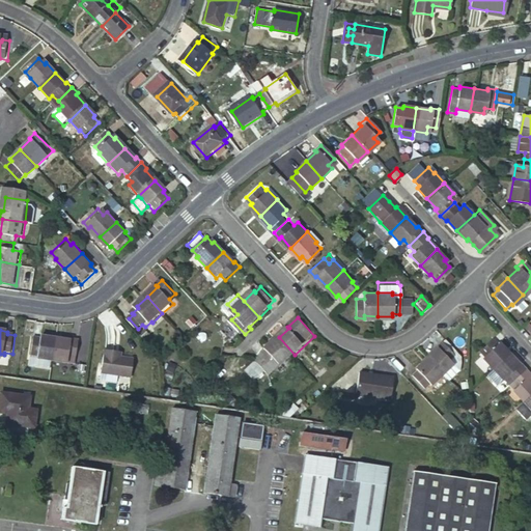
[(58,337),(45,336),(45,338),(36,337),(34,356),(42,357),(42,359),(55,360),(58,337)]
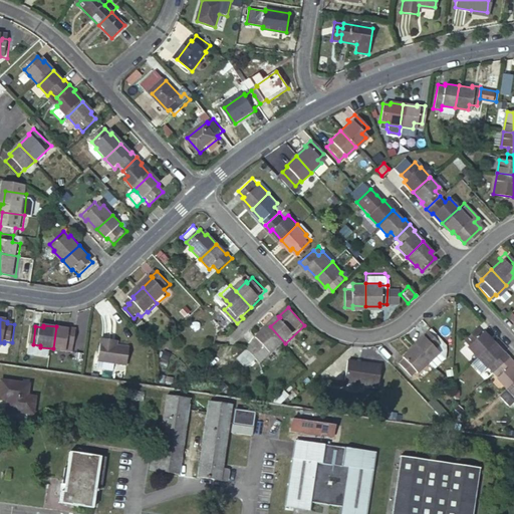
[(70,329),(56,326),(53,348),(67,351),(67,345),(75,346),(77,328),(70,326),(70,329)]
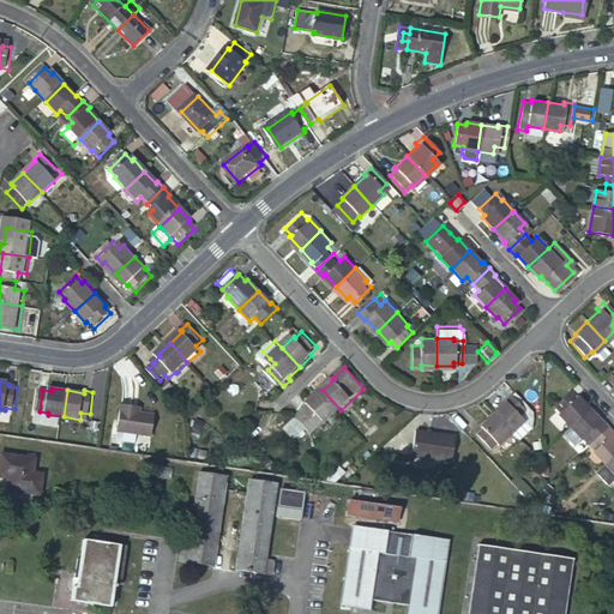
[(323,390),(311,402),(312,403),(300,415),(315,431),(327,420),(329,421),(341,410),(323,390)]
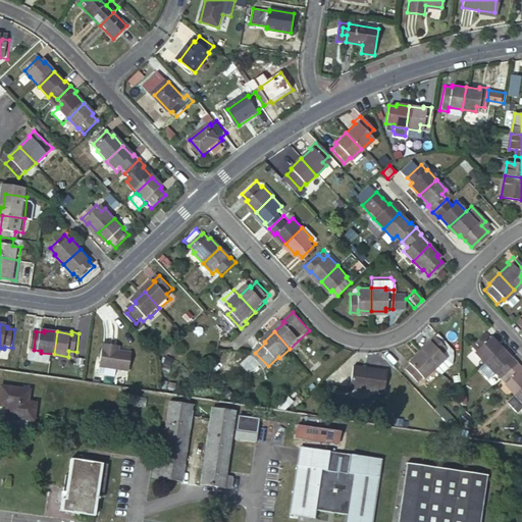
[(474,354),(483,364),(500,349),(490,338),(488,341),(483,334),(469,348),(475,353),(474,354)]
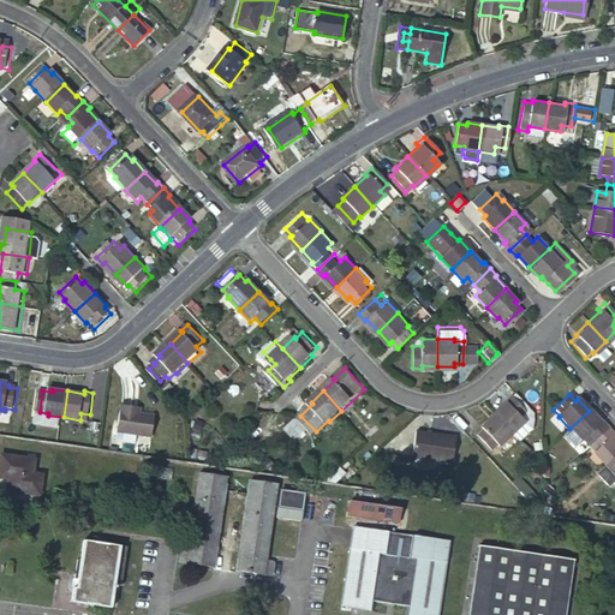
[(505,404),(493,415),(511,434),(523,423),(518,418),(525,412),(508,395),(502,401),(505,404)]
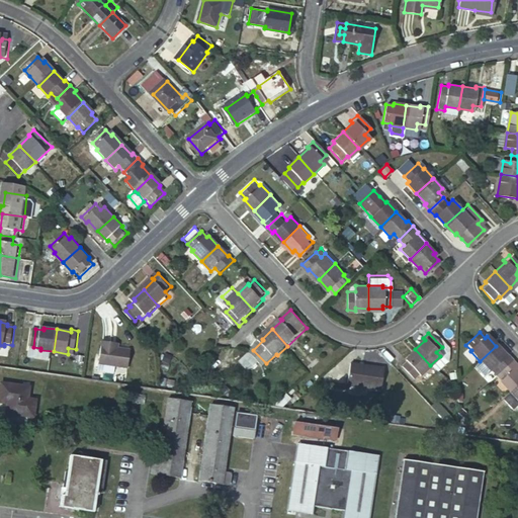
[(116,343),(105,342),(101,364),(107,365),(118,367),(132,369),(134,351),(120,349),(115,349),(116,343)]
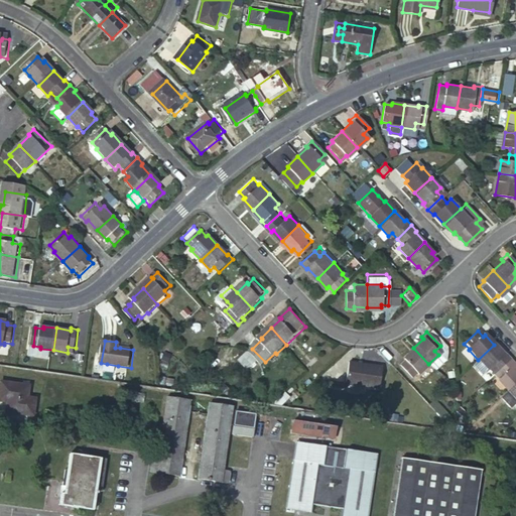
[(493,376),(497,372),(511,359),(506,354),(504,355),(494,345),(478,360),(471,366),(482,377),(488,371),(493,376)]
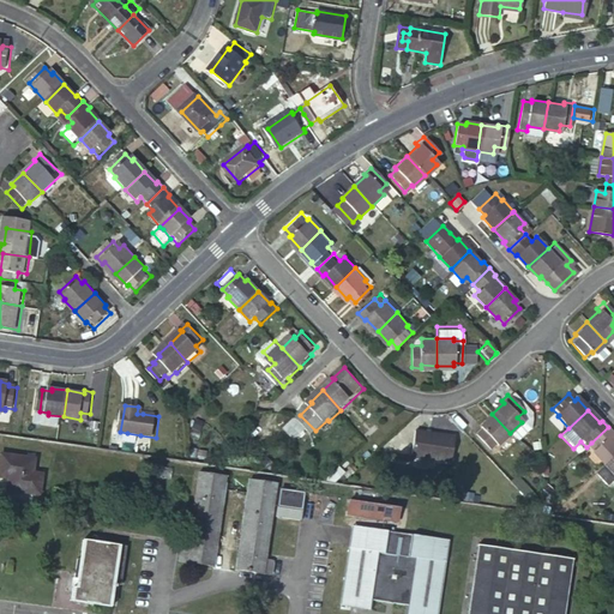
[(61,428),(64,416),(48,415),(48,413),(40,411),(37,425),(61,428)]
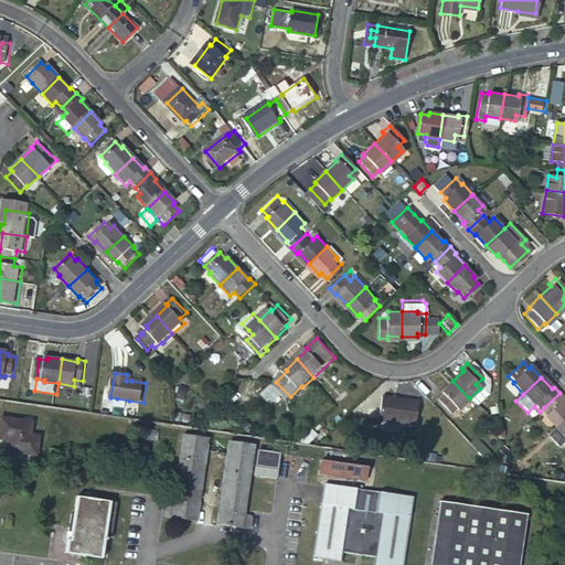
[(452,381),(441,391),(443,393),(437,398),(451,413),(457,407),(458,408),(469,398),(452,381)]
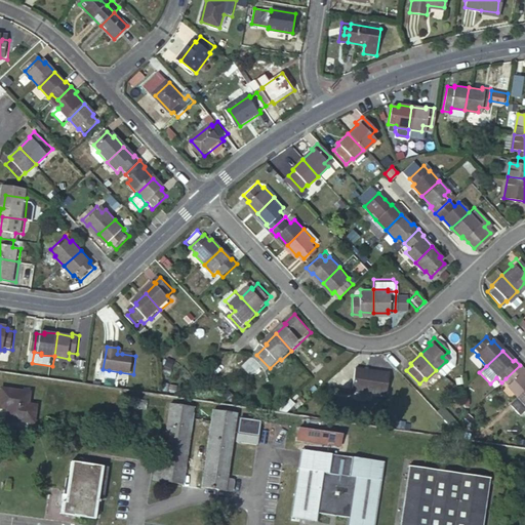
[(266,366),(256,356),(247,365),(256,375),(266,366)]
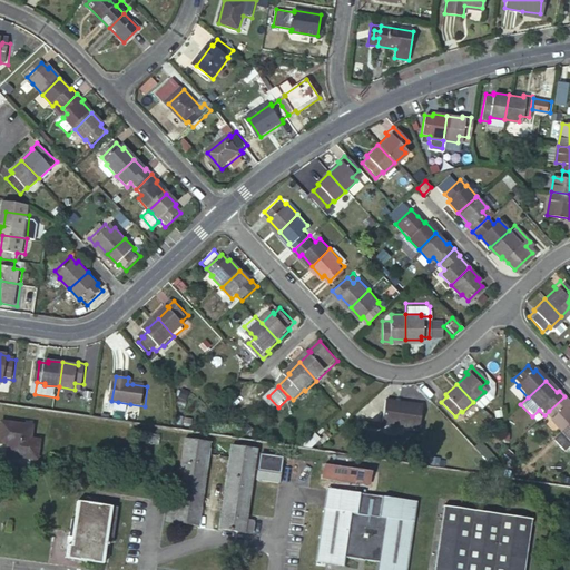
[(473,402),(480,409),(490,399),(484,392),(473,402)]
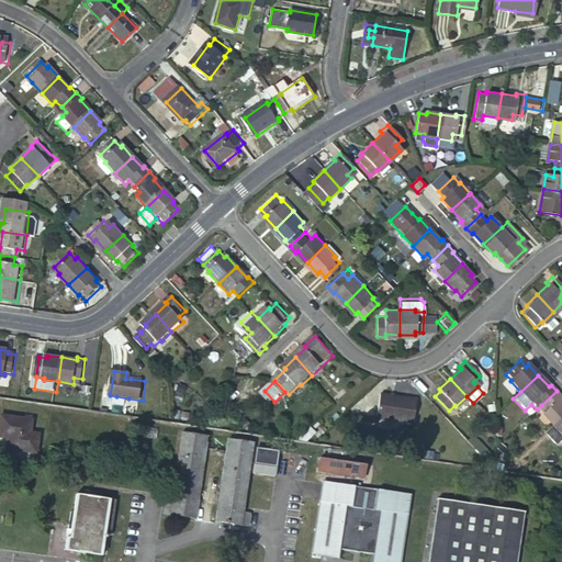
[(561,395),(557,391),(541,405),(537,409),(542,415),(553,426),(561,417),(561,400),(560,398),(561,396),(561,395)]
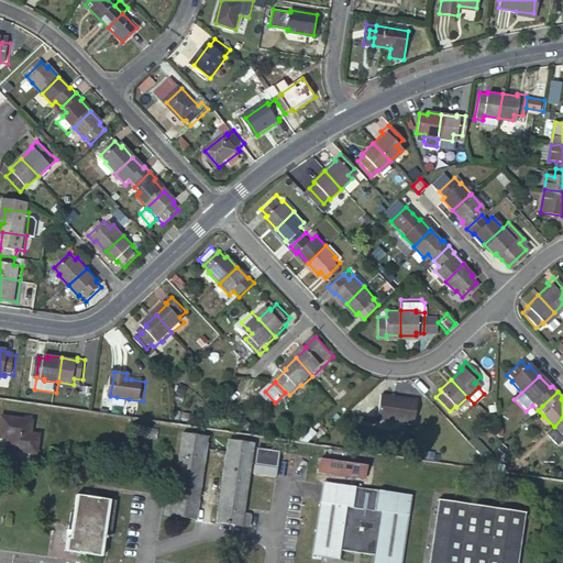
[(128,408),(129,399),(117,397),(116,406),(128,408)]
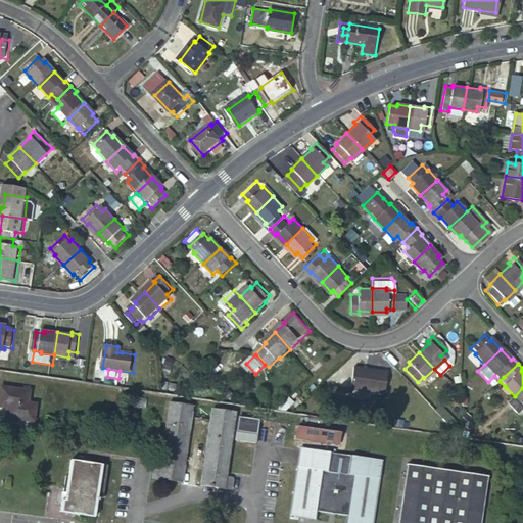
[(388,371),(354,379),(361,401),(394,392),(388,371)]
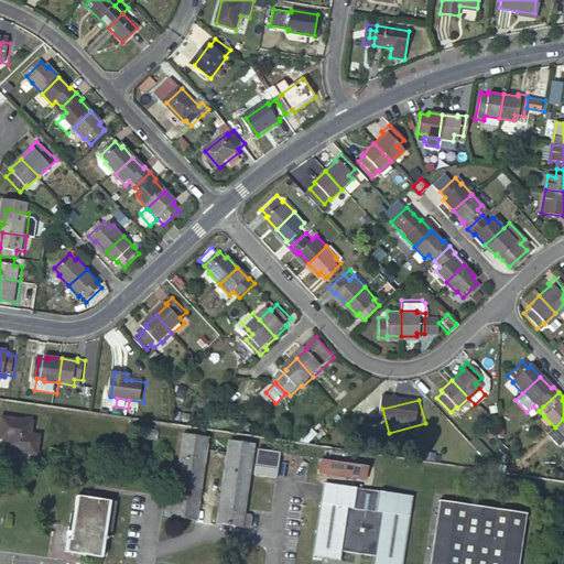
[(21,420),(1,416),(0,421),(0,448),(25,452),(28,434),(19,433),(21,420)]
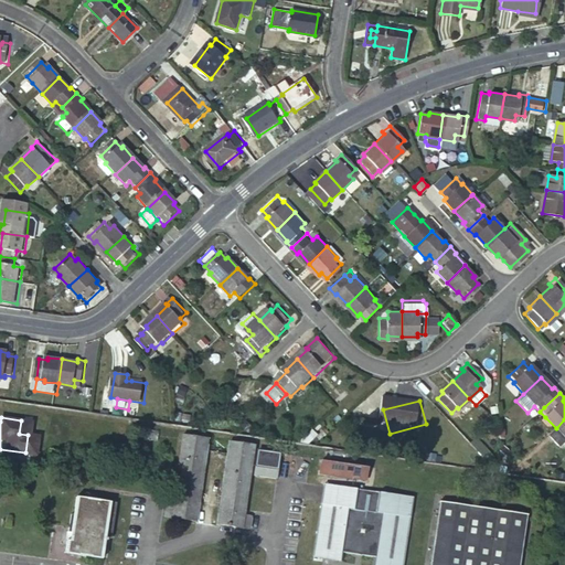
[(206,438),(228,441),(228,440),(230,435),(208,432),(206,437),(206,438)]
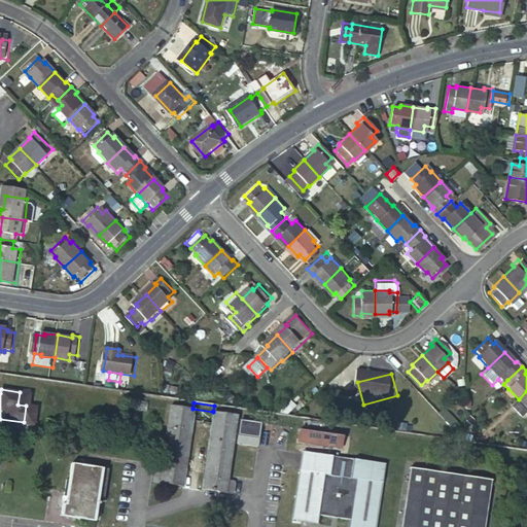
[(184,473),(192,409),(192,408),(170,405),(162,458),(156,458),(154,469),(184,473)]
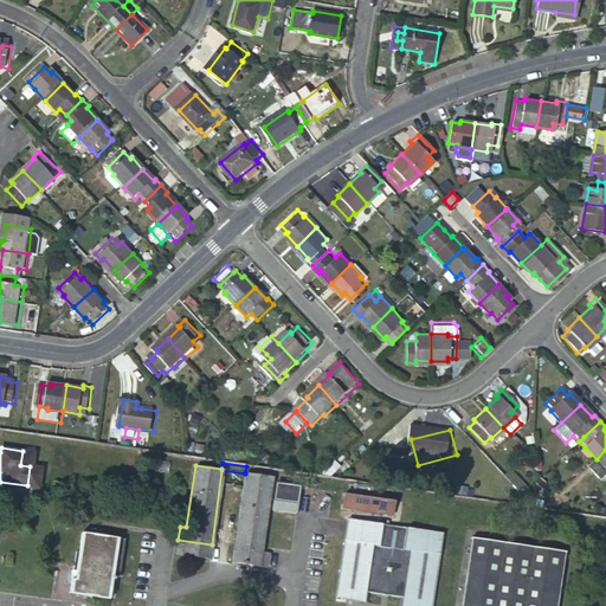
[(272,477),(245,472),(245,474),(234,548),(262,552),(269,553),(271,539),(263,537),(272,477)]
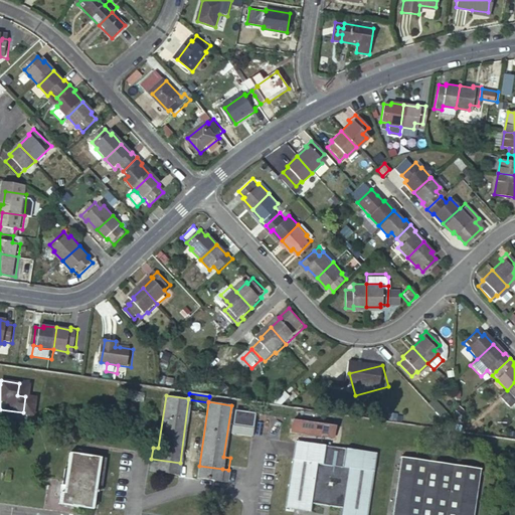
[(254,412),(234,409),(231,433),(251,436),(254,412)]
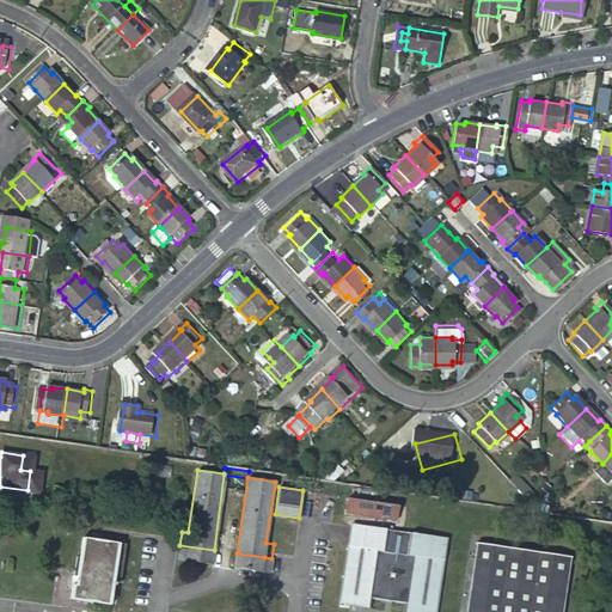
[(348,499),(346,510),(396,518),(398,506),(348,499)]
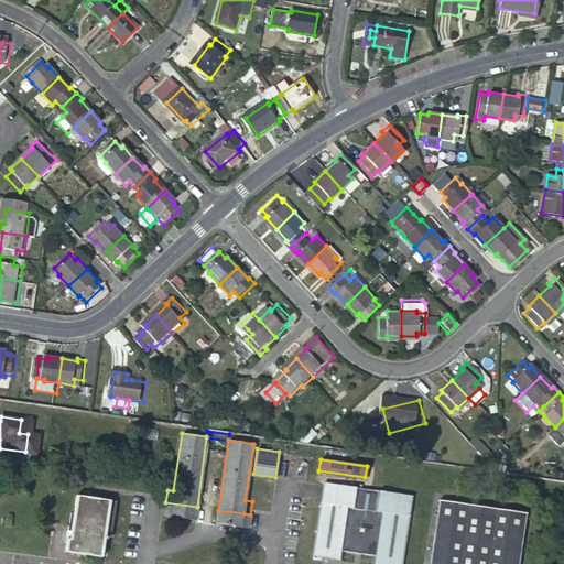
[(400,563),(411,494),(323,481),(313,554),(342,559),(343,550),(371,554),(370,563),(380,563),(400,563)]
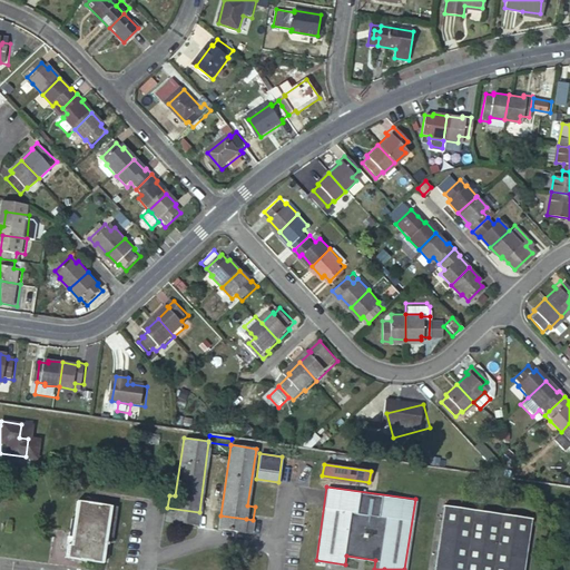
[(117,494),(78,489),(75,508),(72,507),(66,543),(101,549),(104,530),(107,531),(107,529),(111,529),(117,494)]
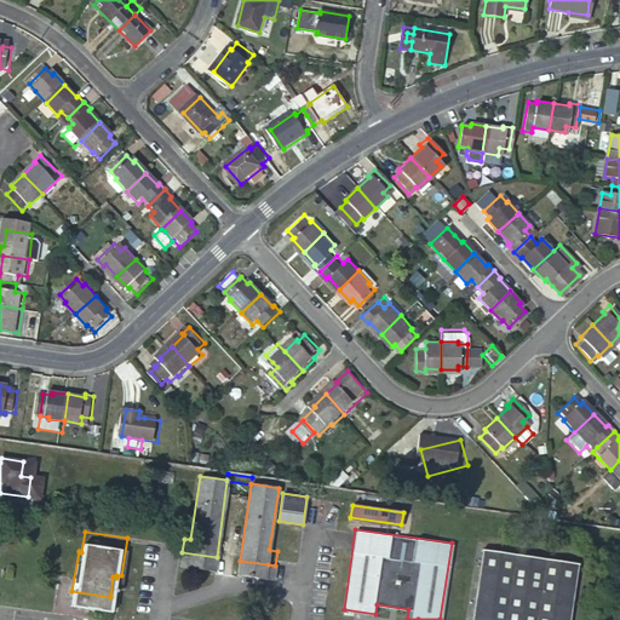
[(569,619),(578,564),(482,551),(471,619),(569,619)]
